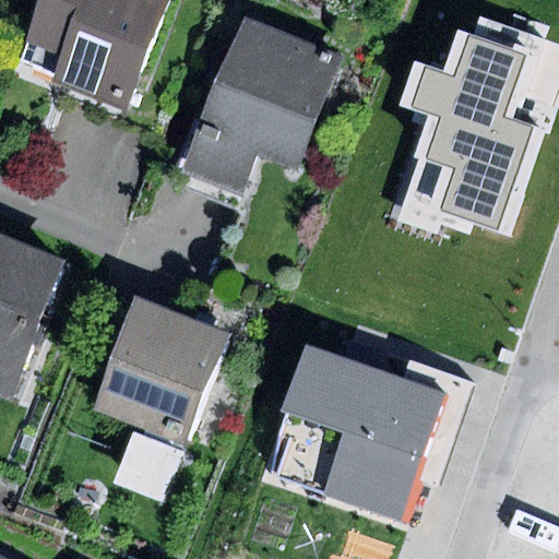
[(39,0),(23,45),(60,58),(49,86),(126,116),(169,0),(39,0)]
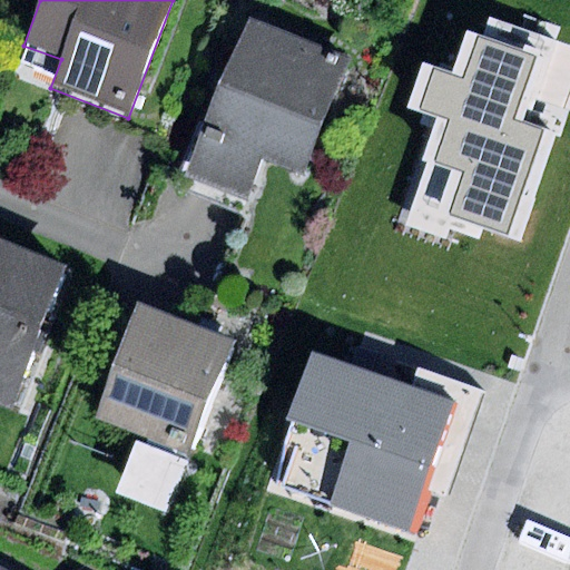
[(349,59),(249,20),(204,136),(266,160),(304,175),(349,59)]
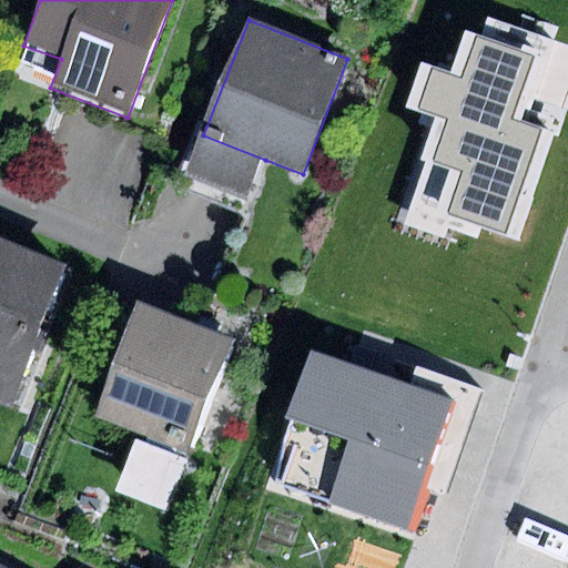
[(555,133),(510,119),(531,54),(464,32),(450,73),(419,63),(404,110),(433,120),(419,161),(425,162),(403,226),(444,240),(447,230),(477,240),(480,229),(519,242),(555,133)]
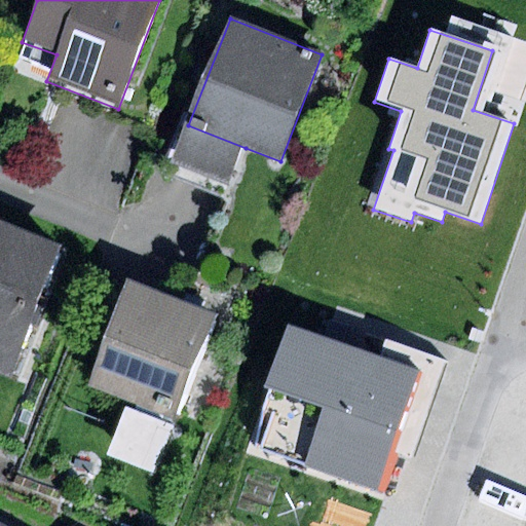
[(246,148),(188,125),(173,164),(230,187),(246,148)]
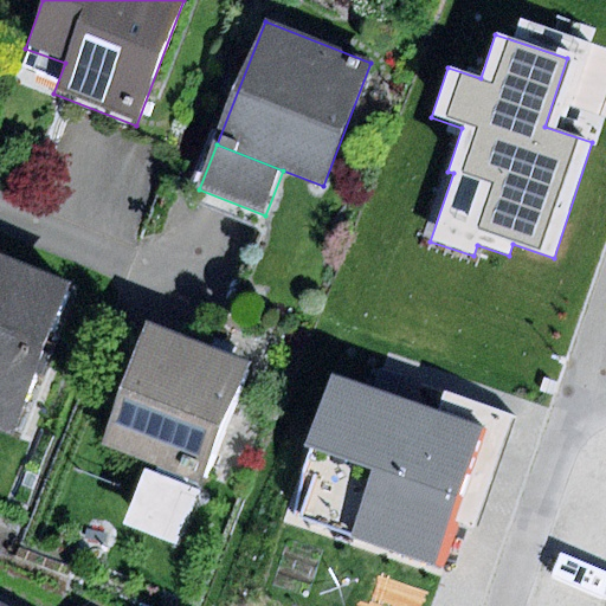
[(0,426),(13,432),(72,285),(0,256),(0,426)]
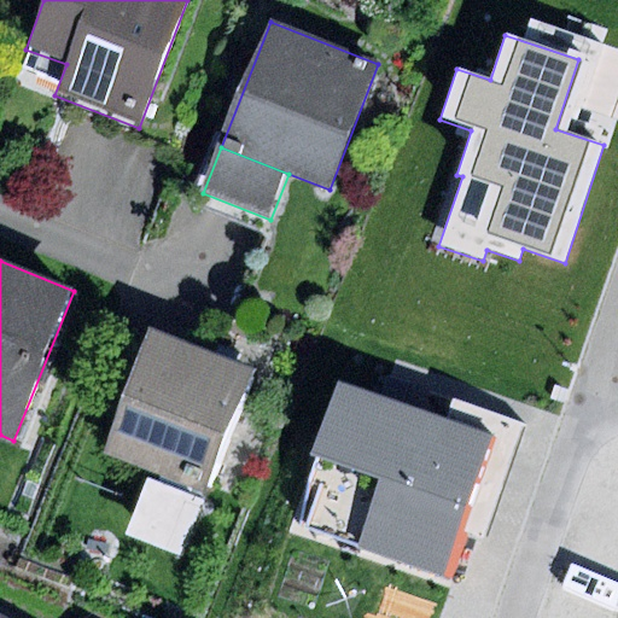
[(208,308),(190,354),(249,375),(267,383),(285,338),(208,308)]
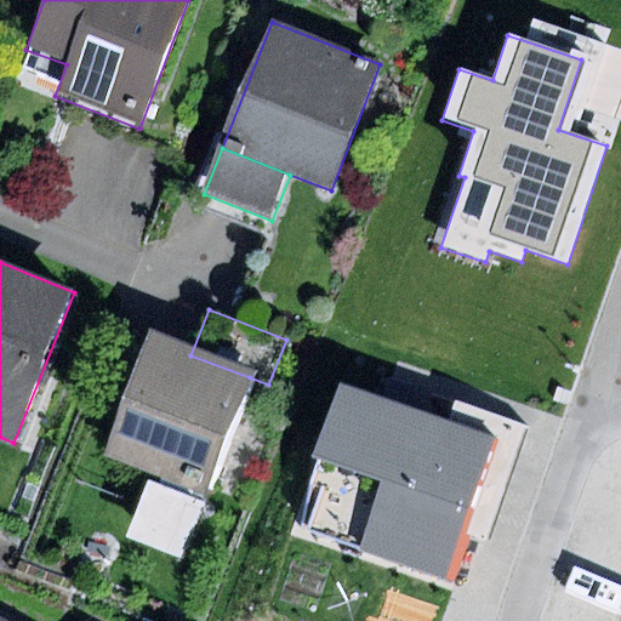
[(191,355),(154,340),(110,455),(166,477),(163,485),(147,479),(125,536),(181,557),(250,377),(191,355)]
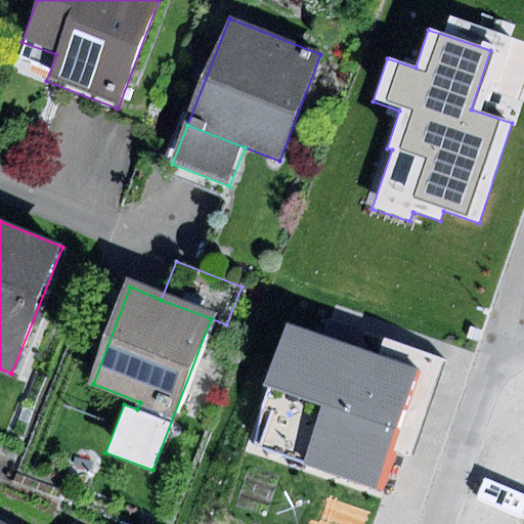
[(421,368),(290,326),(250,449),(381,491),(421,368)]
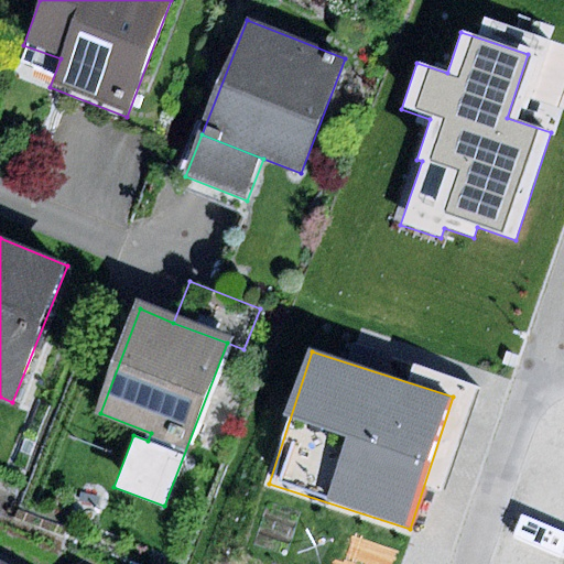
All buildings are outlined.
